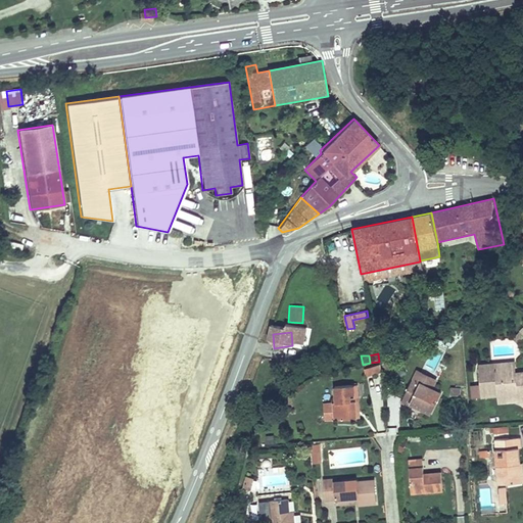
[(391,363),(383,367),(385,373),(394,370),(391,363)]
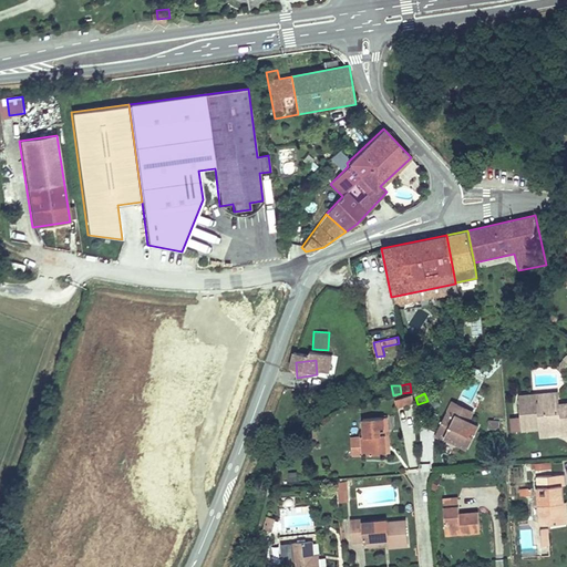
[(563,393),(538,395),(538,402),(555,401),(556,409),(564,409),(563,393)]
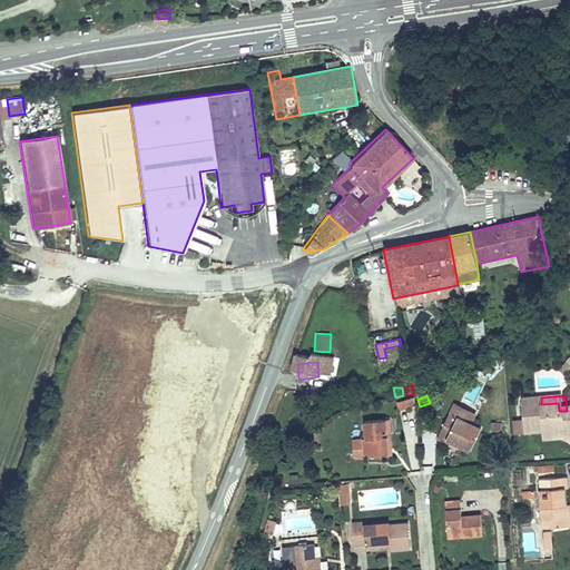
[(541,404),(541,397),(521,399),(523,433),(542,431),(543,435),(568,433),(568,438),(569,436),(569,410),(567,411),(559,411),(558,403),(541,404)]
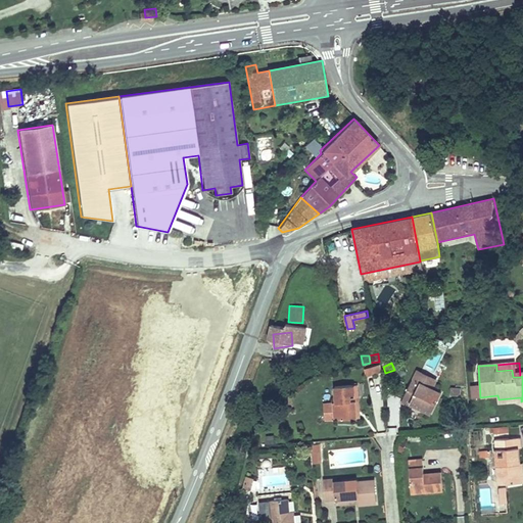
[(416,370),(412,378),(434,388),(438,380),(416,370)]
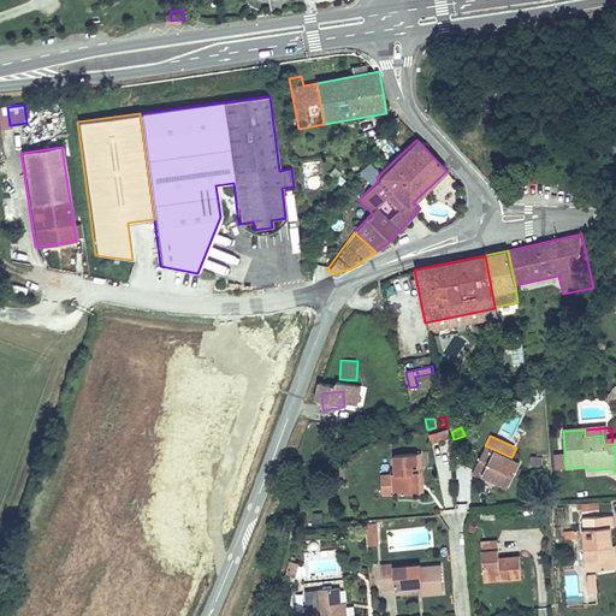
[(511,457),(485,445),(471,474),(483,480),(485,475),(509,487),(521,463),(511,457)]
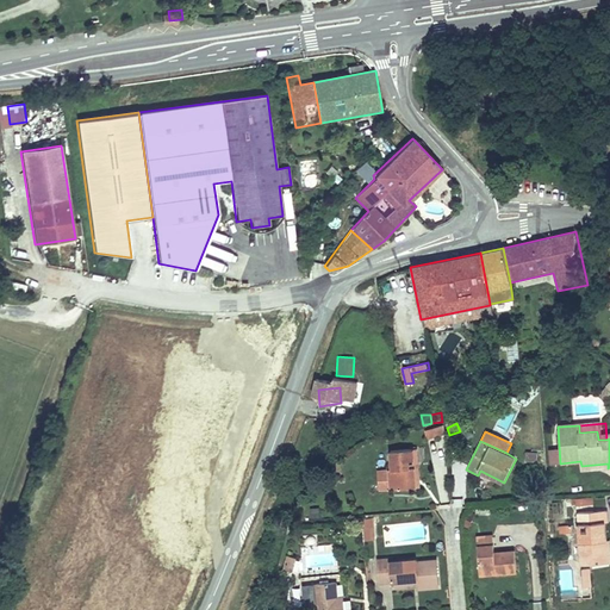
[(416,460),(391,462),(391,479),(386,480),(386,484),(387,500),(387,502),(417,499),(415,479),(410,480),(409,470),(417,468),(416,460)]
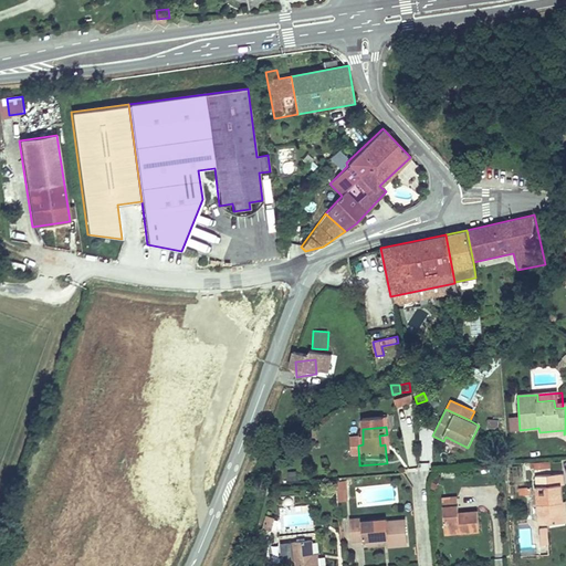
[(564,435),(564,430),(540,432),(540,440),(564,438),(564,435)]
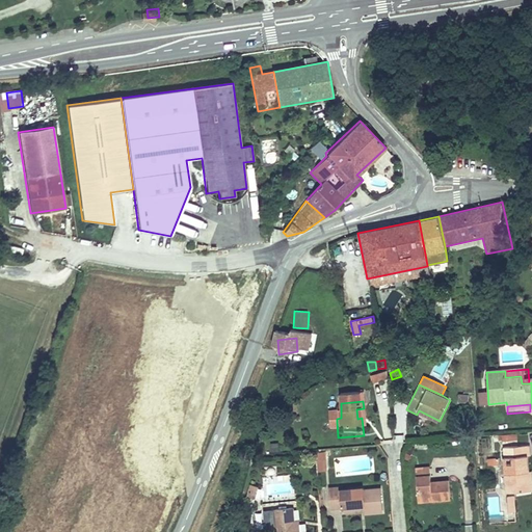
[(337,422),(327,422),(328,436),(338,436),(337,422)]
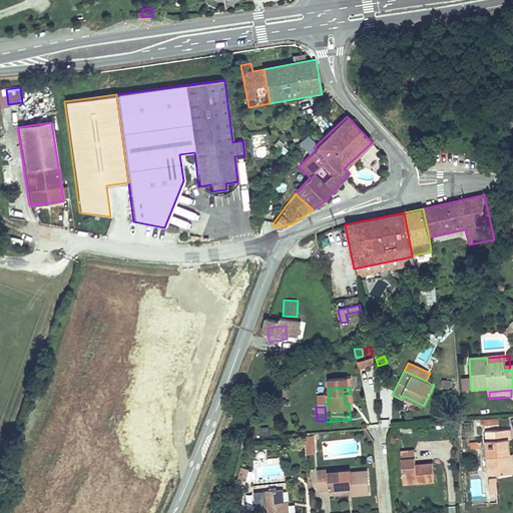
[(494,418),(480,420),(480,425),(486,424),(486,427),(495,426),(494,418)]
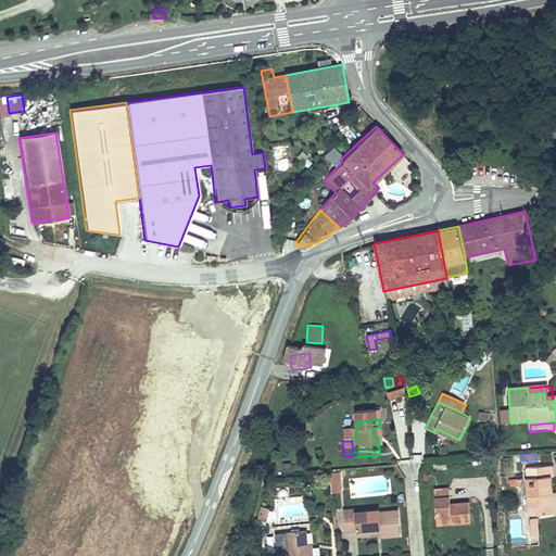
[(553,463),(522,466),(529,516),(551,513),(548,492),(546,474),(554,472),(553,463)]
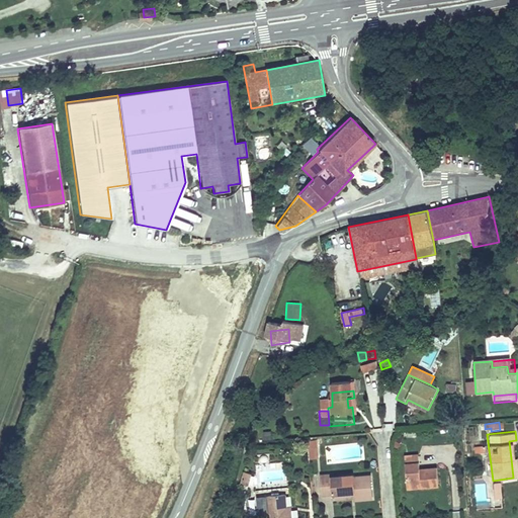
[(317,452),(313,452),(314,457),(309,458),(310,468),(318,467),(317,452)]
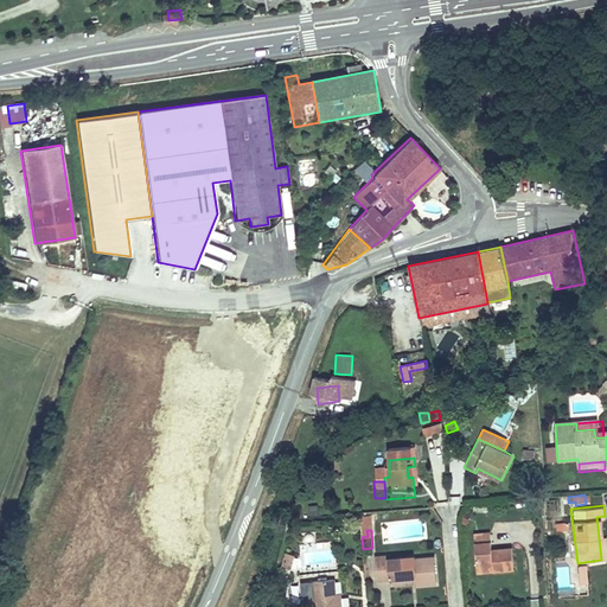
[(474,537),(475,547),(493,544),(492,536),(474,537)]
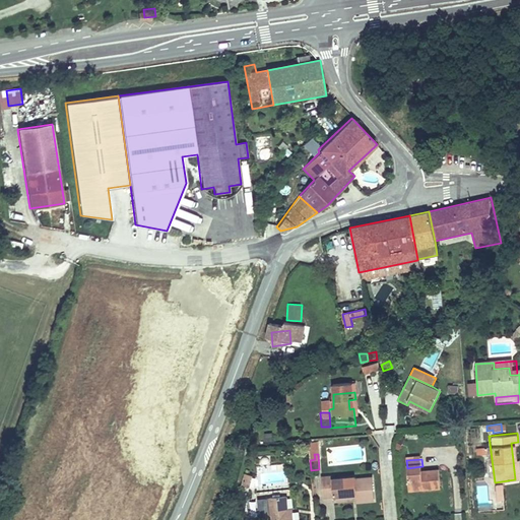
[(423,466),(407,468),(408,490),(420,489),(421,491),(441,490),(439,471),(423,472),(423,466)]
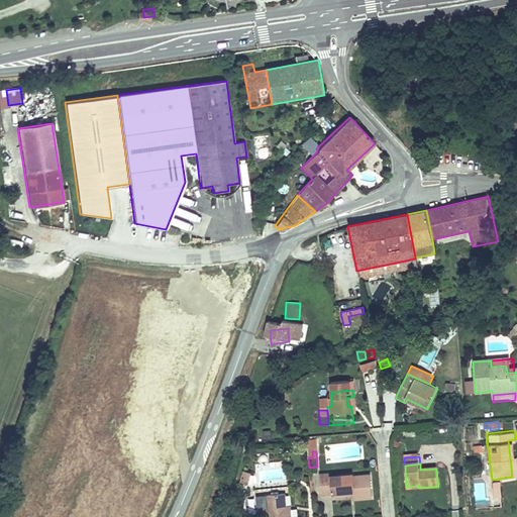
[(249,484),(250,472),(241,471),(240,483),(249,484)]
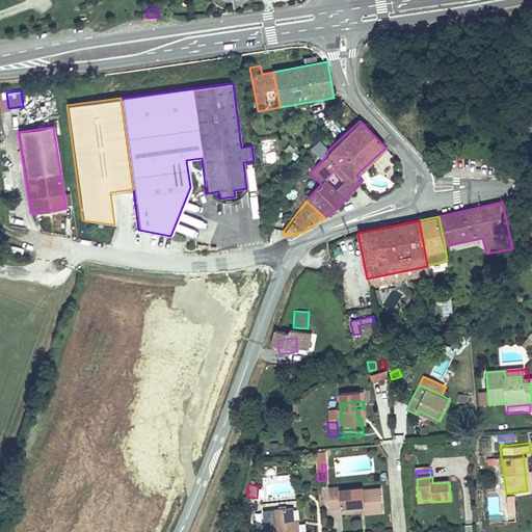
[(330,488),(331,509),(343,508),(367,506),(368,512),(384,510),(383,491),(365,493),(365,489),(345,490),(344,487),(330,488)]
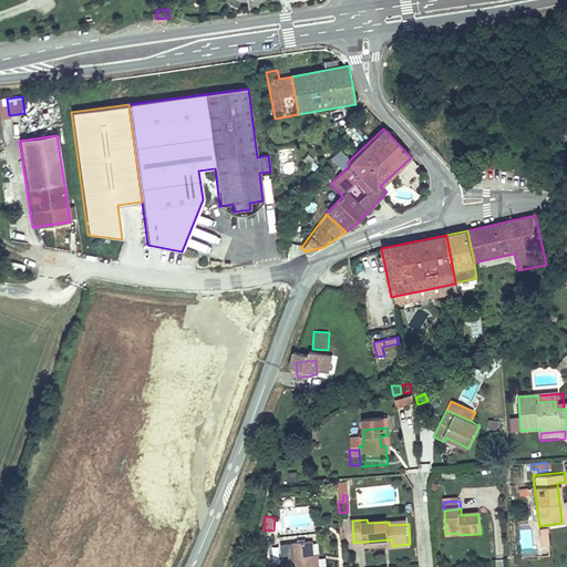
[(315,566),(313,554),(278,557),(279,566),(315,566)]
